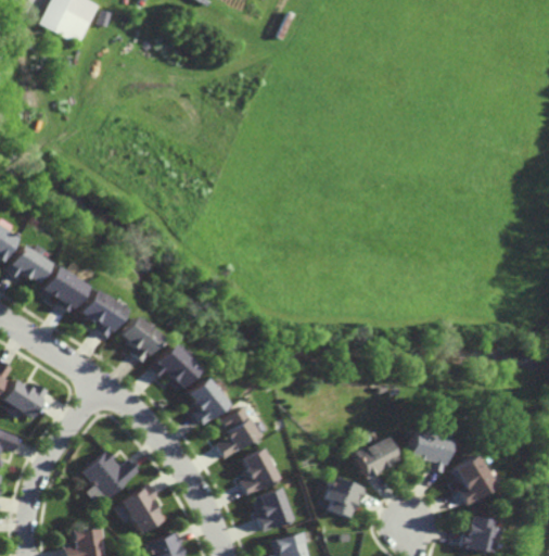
[(96,0),(51,0),(39,25),(80,46),(102,3),(96,0)]
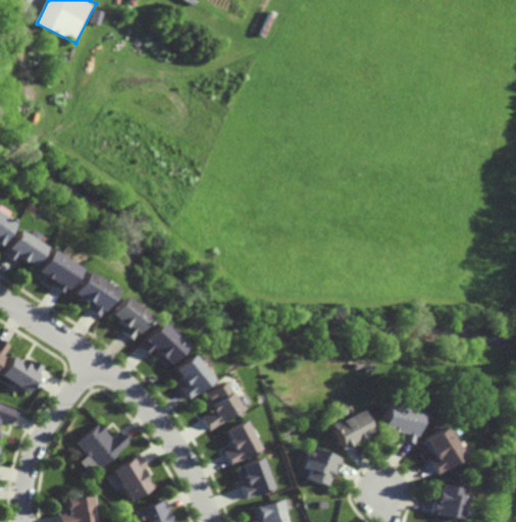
[(98,9),(95,23),(102,25),(106,11),(98,9)]
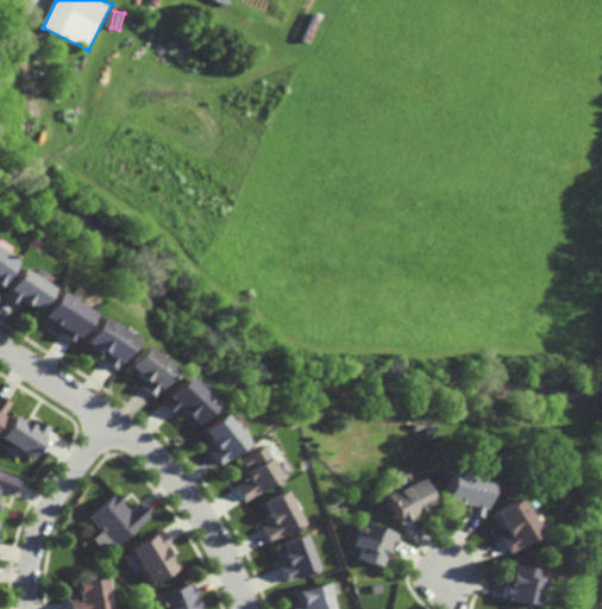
[(0,248),(0,287),(1,288),(19,259),(0,248)]
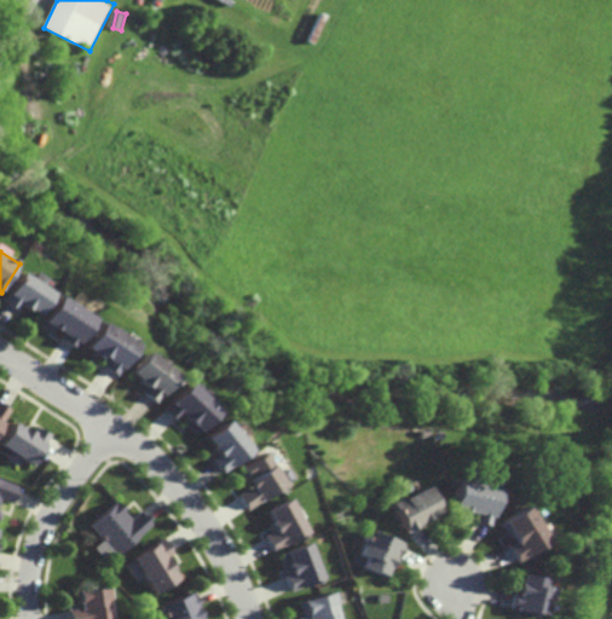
[(23,270),(3,302),(18,312),(23,305),(41,317),(57,293),(23,270)]
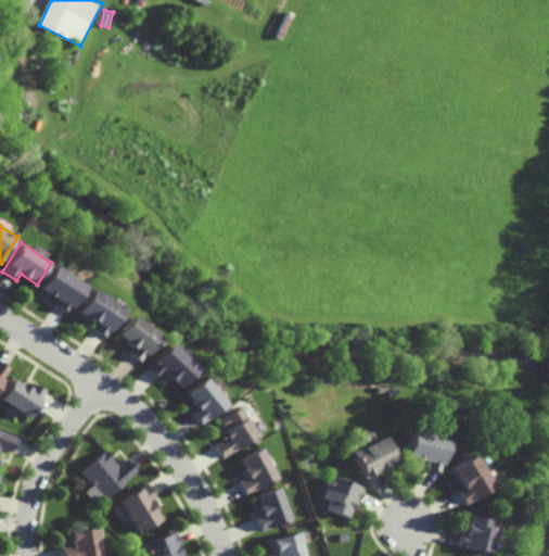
[(55,267),(42,288),(60,299),(56,304),(69,313),(86,287),(55,267)]
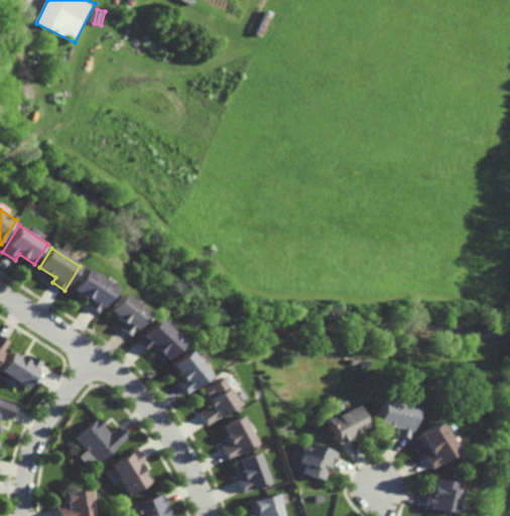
[(87,269),(74,289),(90,299),(86,304),(99,313),(115,288),(87,269)]
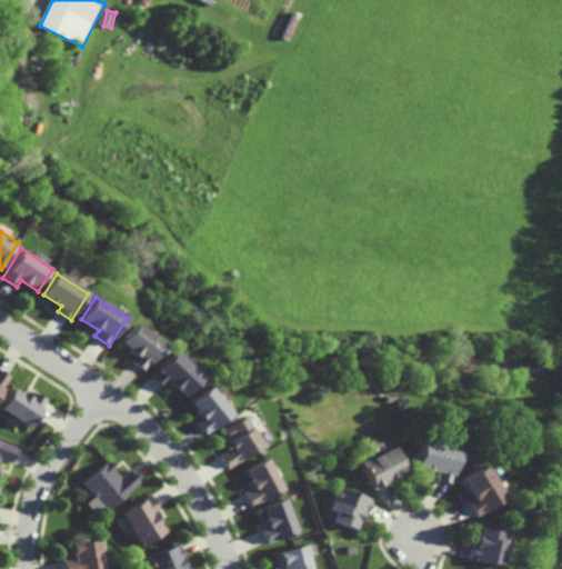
[(138,321),(121,343),(139,356),(134,361),(147,370),(167,343),(138,321)]
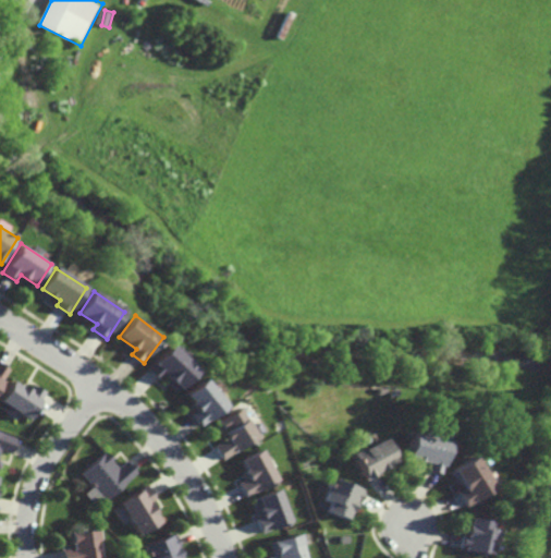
[(173,343),(150,368),(161,378),(164,375),(184,391),(203,370),(173,343)]
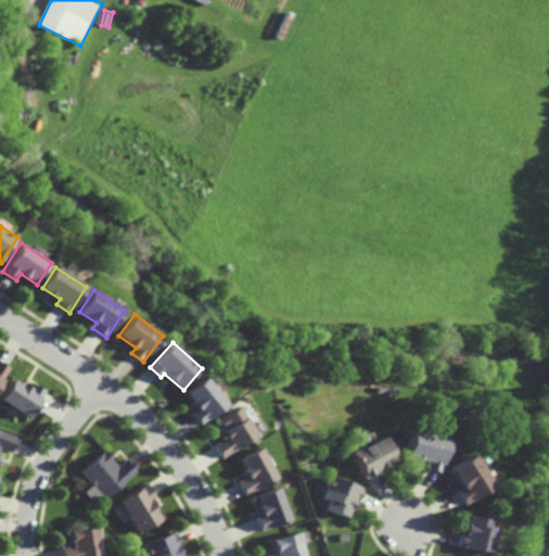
[(0,392),(14,368),(0,359),(0,392)]
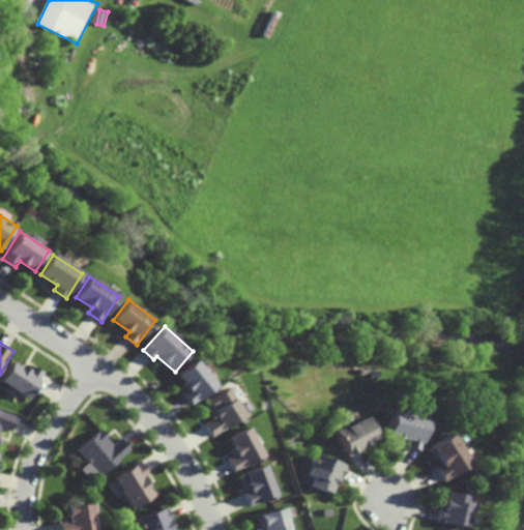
[(177,374),(191,389),(186,393),(196,404),(219,384),(197,358),(177,374)]
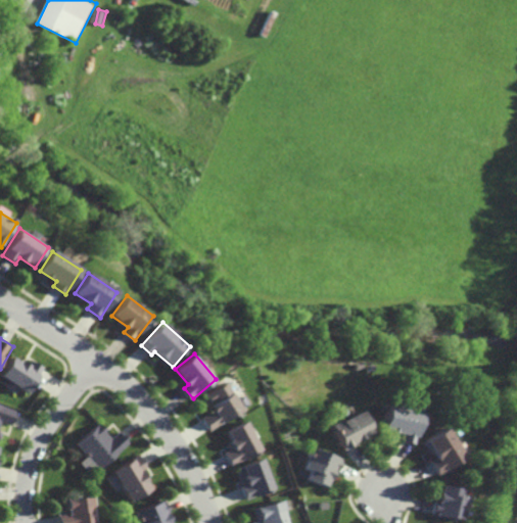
[(13,354),(0,376),(31,395),(47,369),(34,360),(30,366),(13,354)]
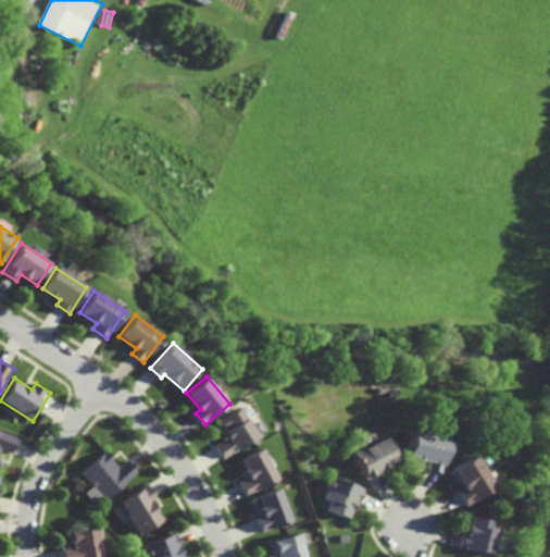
[(219,420),(232,440),(220,446),(228,459),(263,437),(242,405),(219,420)]
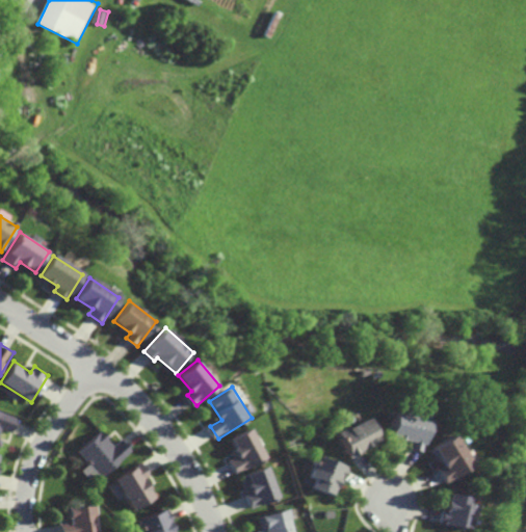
[(395,410),(390,435),(425,443),(432,411),(416,408),(415,416),(395,410)]
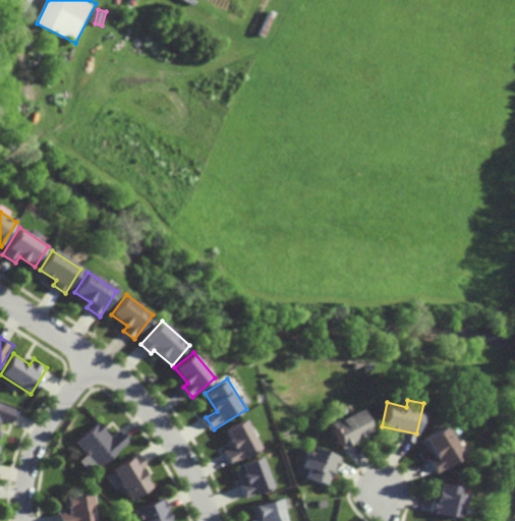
[(0,401),(0,439),(1,440),(8,421),(14,423),(19,408),(0,401)]
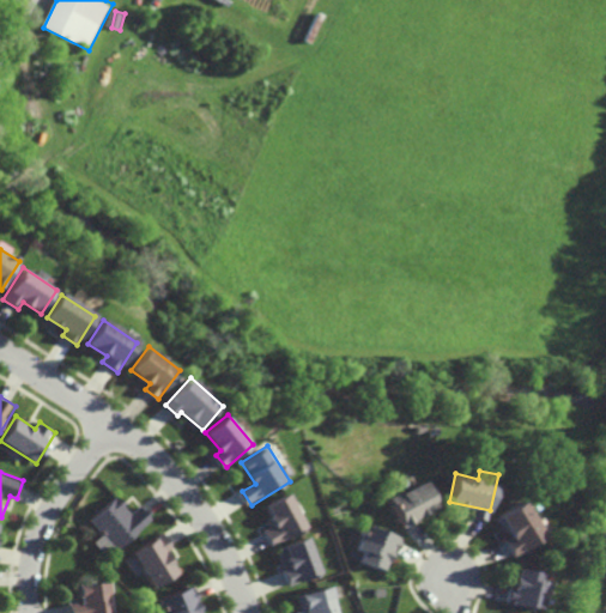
[(389,497),(406,527),(441,508),(423,478),(389,497)]
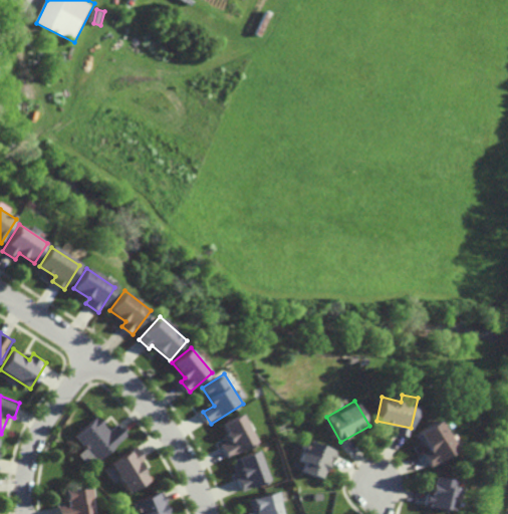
[(224,424),(233,442),(226,446),(232,457),(260,442),(244,413),(224,424)]
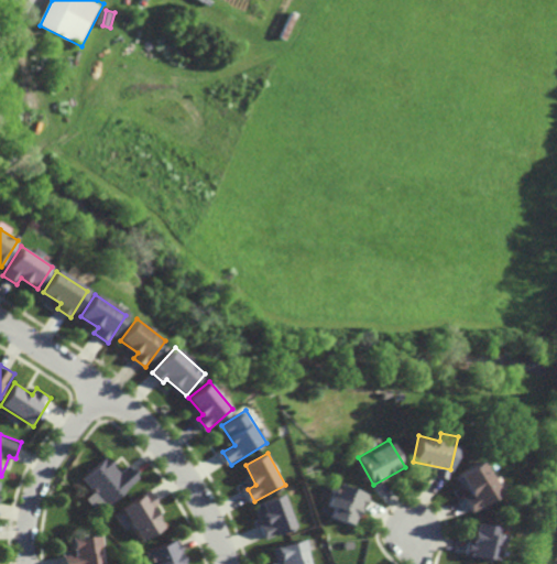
[(88,478),(111,506),(145,477),(134,464),(124,473),(112,457),(88,478)]
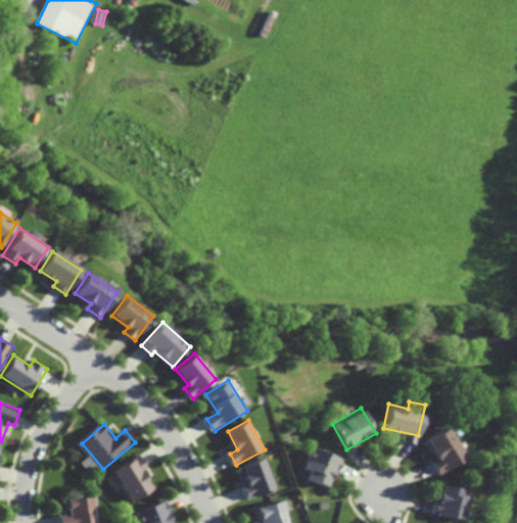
[(447,425),(424,440),(436,459),(432,462),(439,473),(467,456),(447,425)]
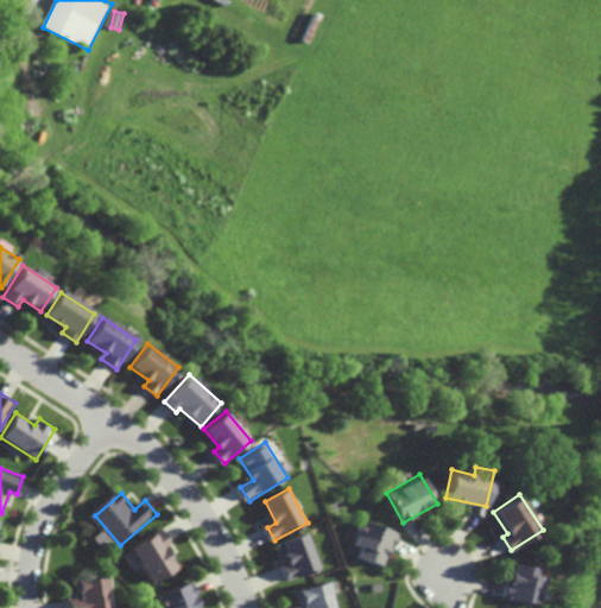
[(364,520),(354,545),(361,548),(358,557),(387,568),(400,534),(364,520)]
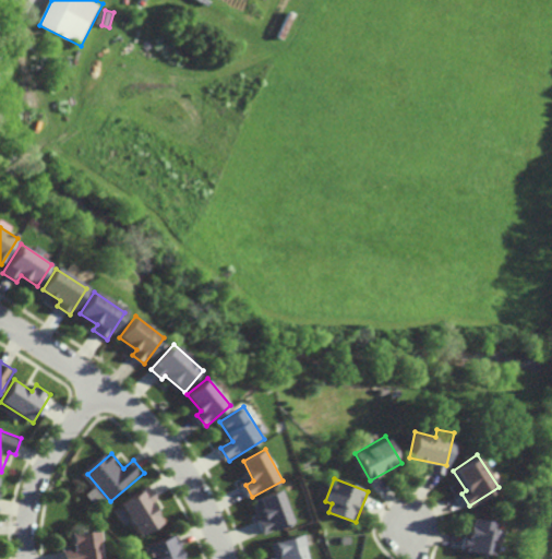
[(122,503),(143,538),(167,523),(155,502),(159,500),(151,486),(122,503)]
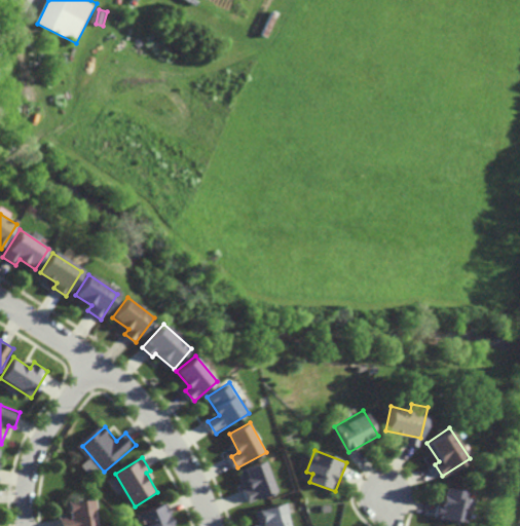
[(245,470),(252,487),(247,489),(253,502),(280,491),(267,460),(245,470)]
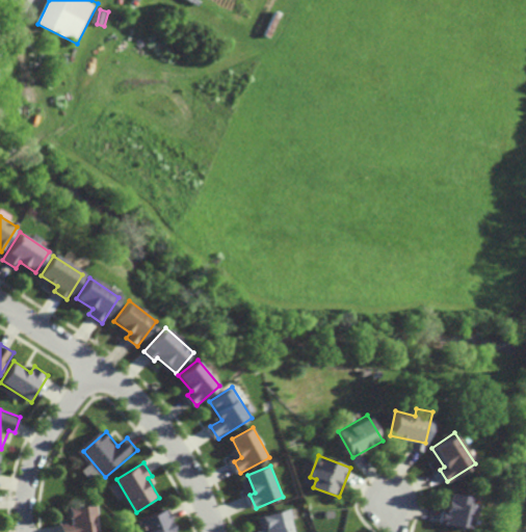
[(450,493),(444,525),(474,530),(478,507),(471,505),(473,497),(450,493)]
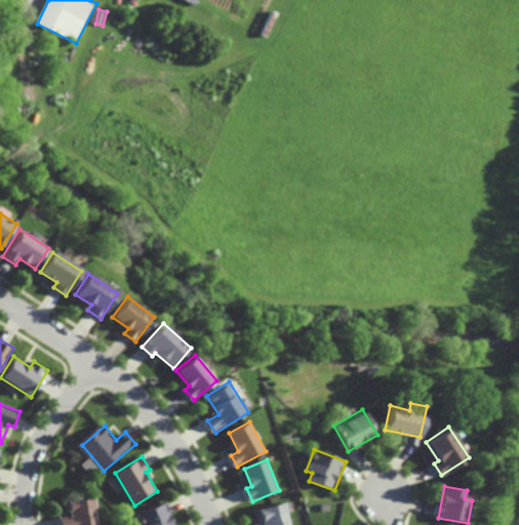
[(69,500),(71,515),(61,517),(62,524),(102,524),(97,496),(69,500)]
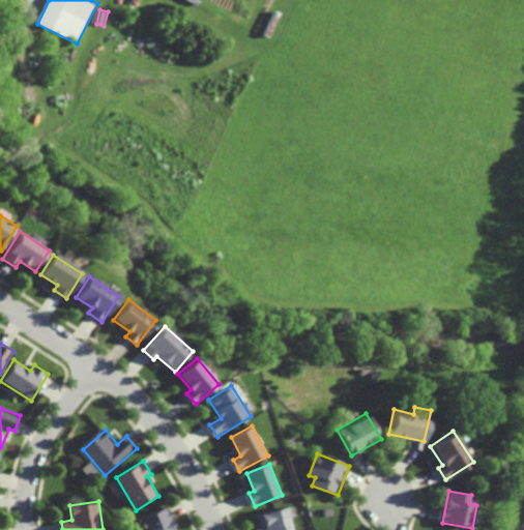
[(264,513),(268,528),(261,529),(297,529),(291,505),(264,513)]
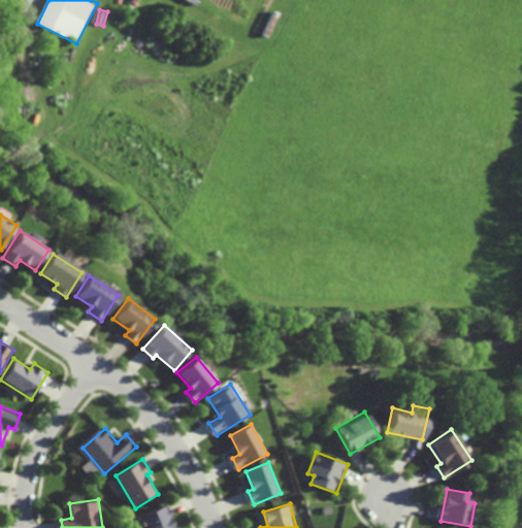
[(138,518),(141,527),(175,527),(167,506),(138,518)]
